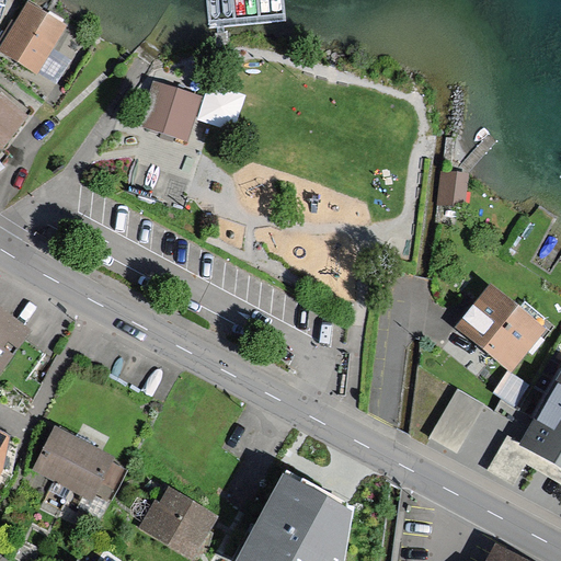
[(64,19),(32,0),(22,0),(0,37),(0,49),(34,70),(64,19)]
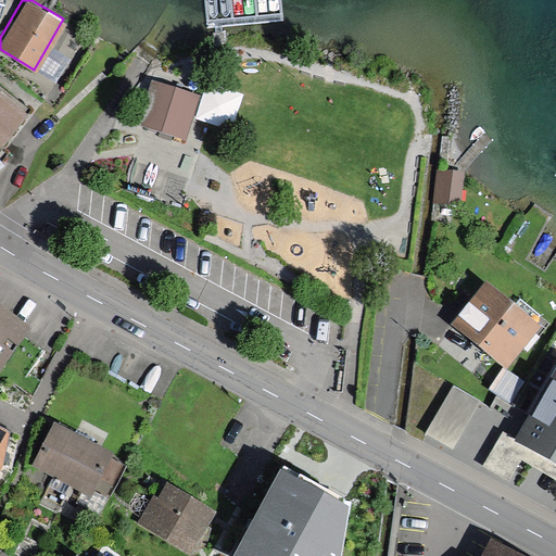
[(185,141),(199,97),(150,81),(136,126),(185,141)]
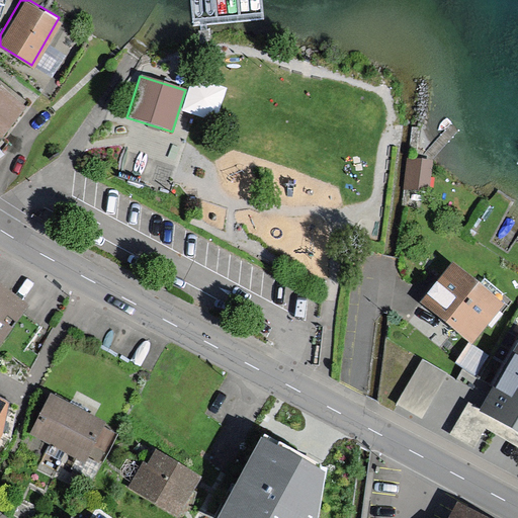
[(0,141),(26,108),(0,86),(0,141)]
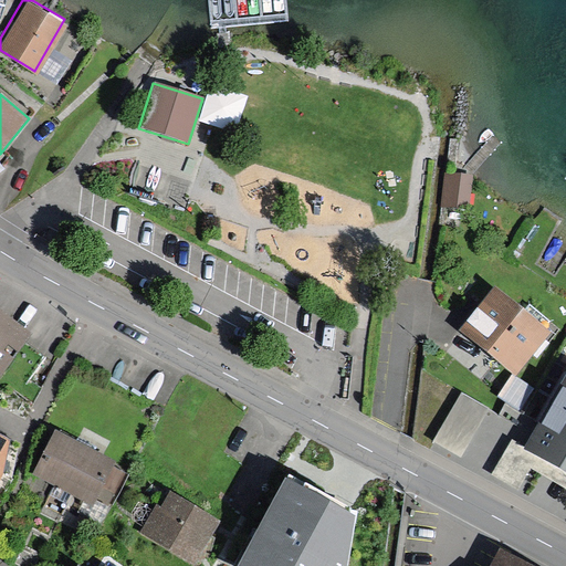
[(472,175),(443,171),(440,207),(469,209),(472,175)]
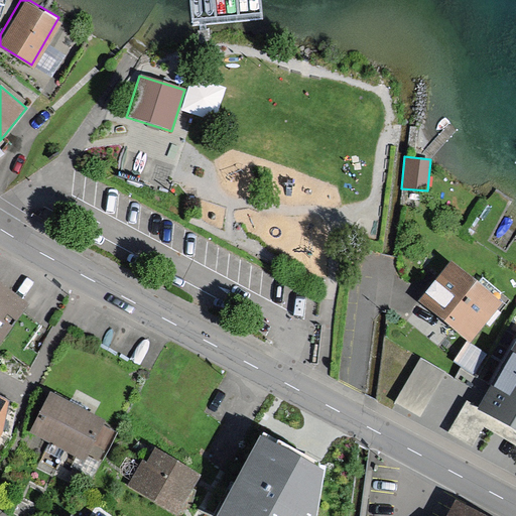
[(429,299),(468,332),(499,295),(460,263),(429,299)]
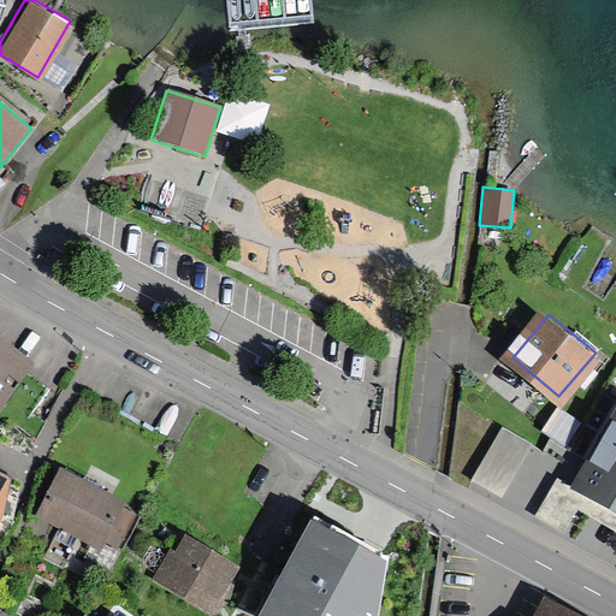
[(0,413),(36,361),(0,336),(0,413)]
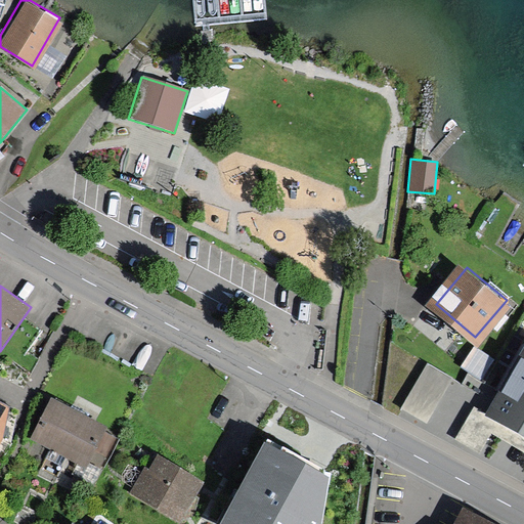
[(489,359),(476,351),(464,369),(483,383),(493,367),(487,363),(489,359)]
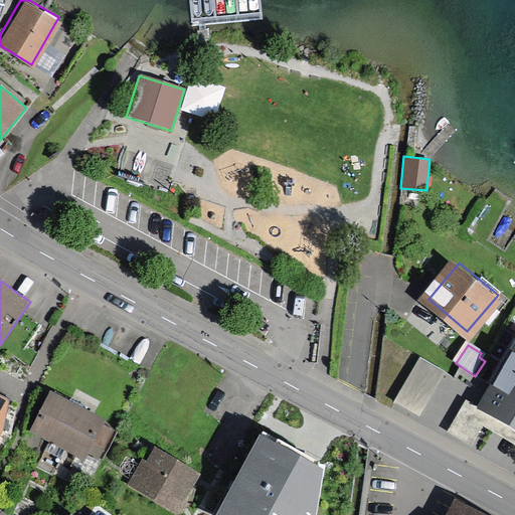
[(514,348),(485,400),(479,396),(462,425),(514,455),(514,348)]
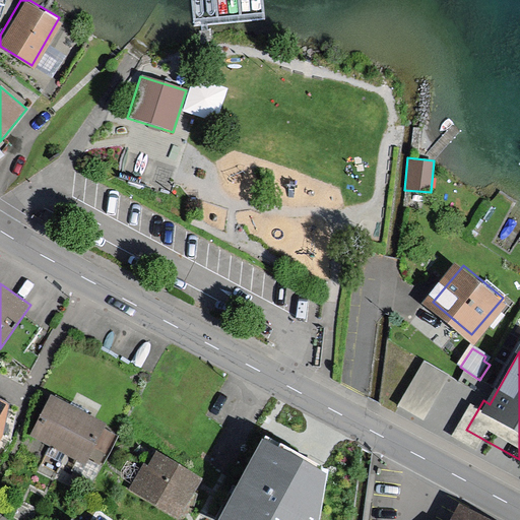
[(449,376),(424,361),(397,405),(423,420),(449,376)]
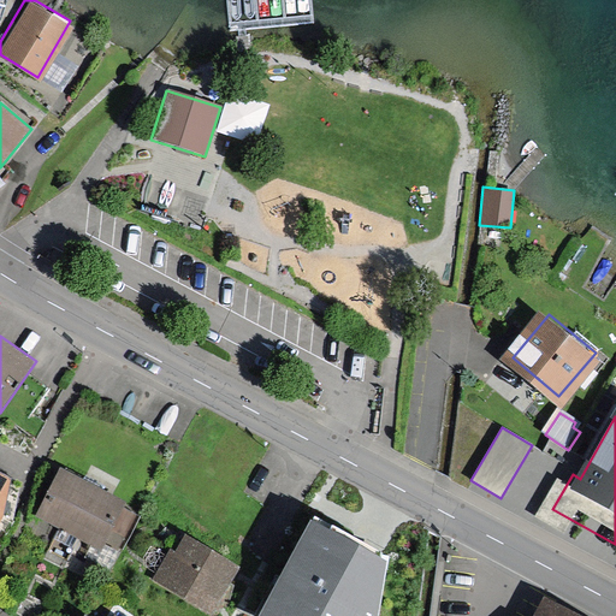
[(35,515),(58,527),(82,480),(60,468),(35,515)]
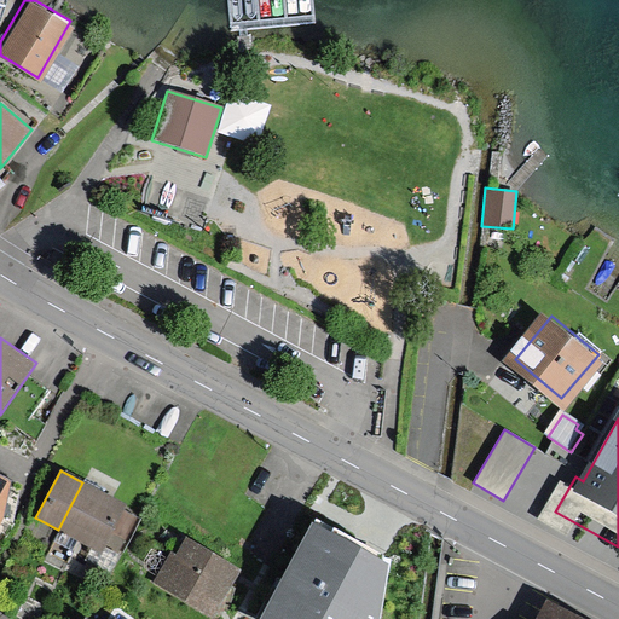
[(104,493),(82,482),(58,530),(80,541),(104,493)]
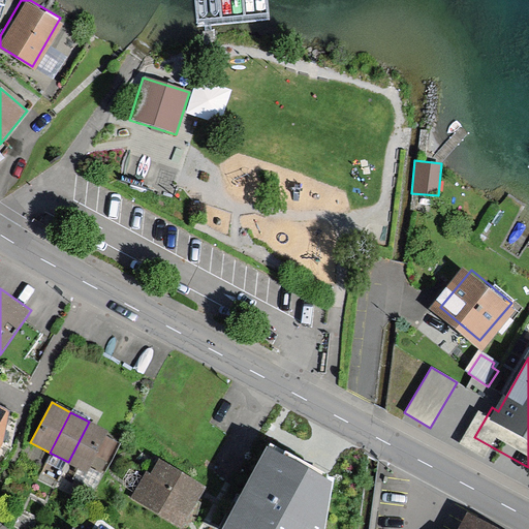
[(0,461),(16,434),(2,426),(3,424),(0,421),(0,461)]
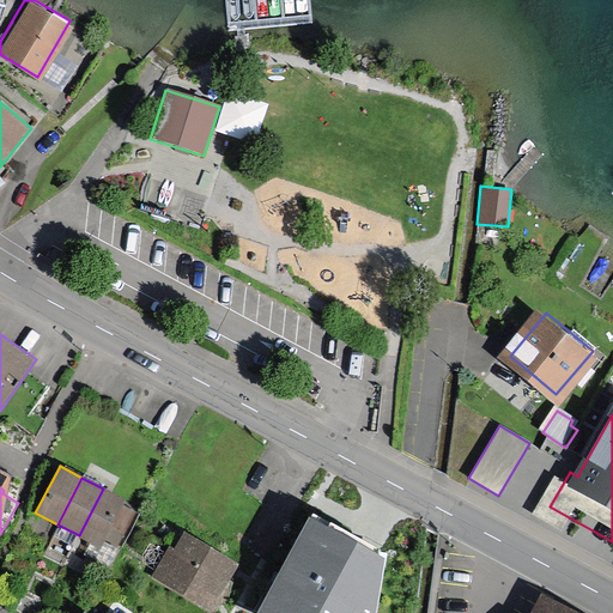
[(111,565),(120,547),(105,540),(126,501),(103,489),(79,535),(91,541),(86,552),(111,565)]
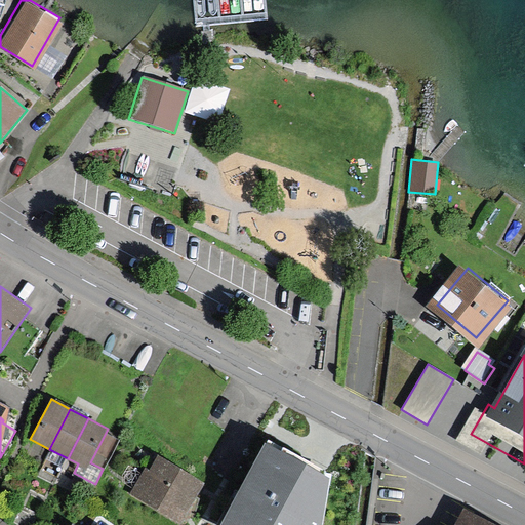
[(322,524),(331,478),(265,443),(218,524),(322,524)]
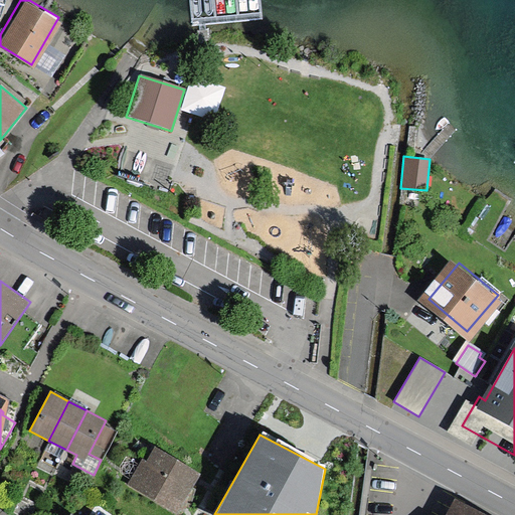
[(178,509),(201,471),(155,444),(148,457),(144,454),(129,479),(178,509)]
